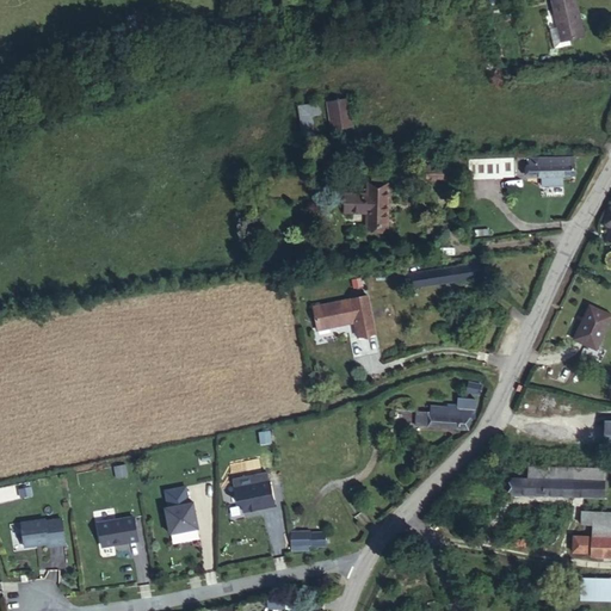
[(571,0),(548,0),(553,23),(556,37),(565,36),(578,34),(571,0)]
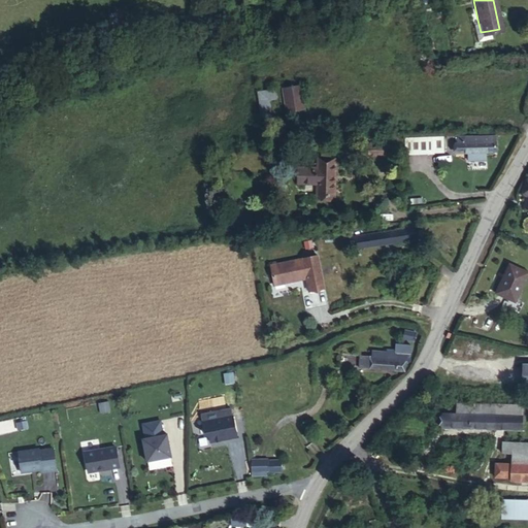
[(488,36),(488,31),(481,32),(477,20),(469,22),(472,39),(488,36)]
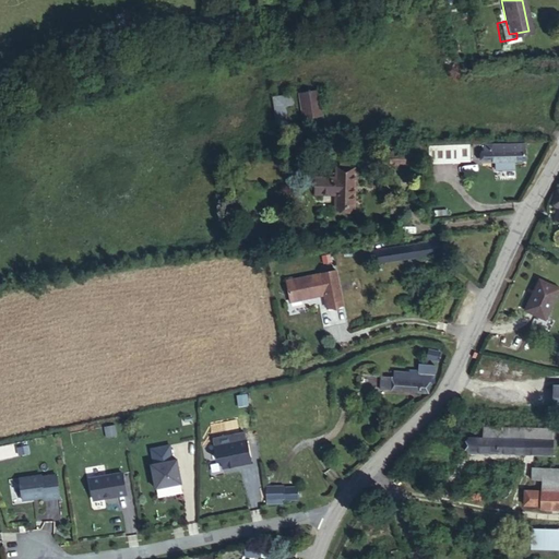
[(300,88),(301,115),(322,115),(321,87),(300,88)]
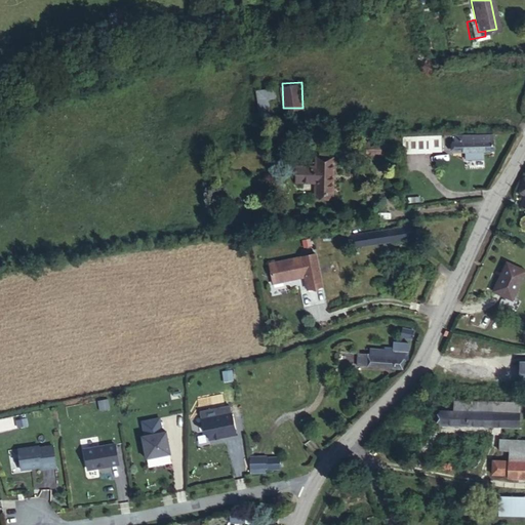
[(256,88),(258,107),(277,105),(275,86),(256,88)]
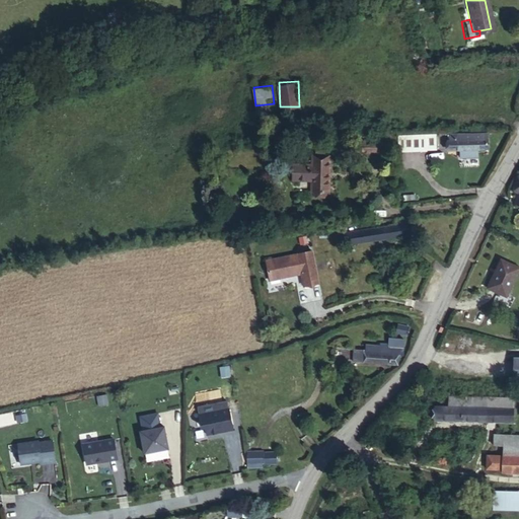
[(480,136),(480,127),(466,128),(467,137),(480,136)]
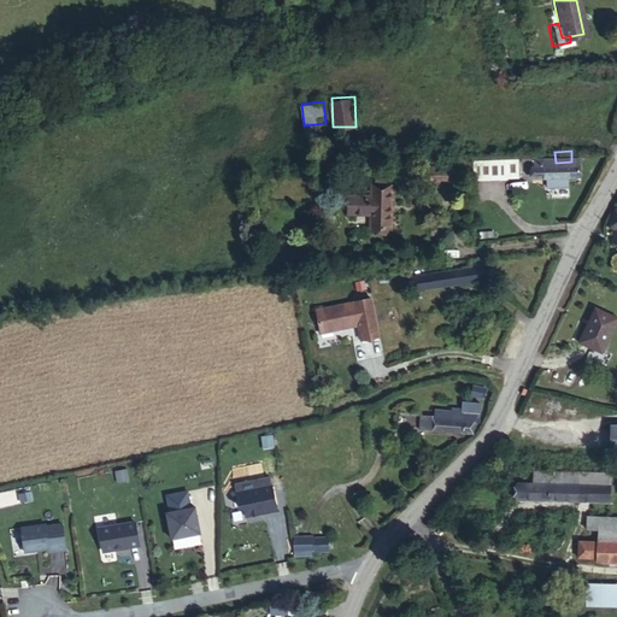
[(556,163),(554,152),(529,154),(529,164),(556,163)]
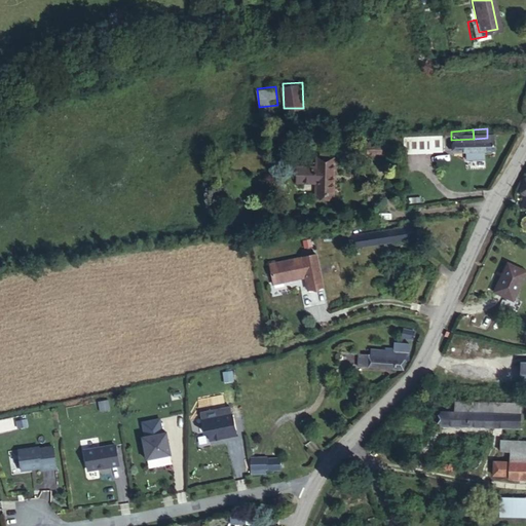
[(424,147),(424,135),(416,135),(416,147),(424,147)]
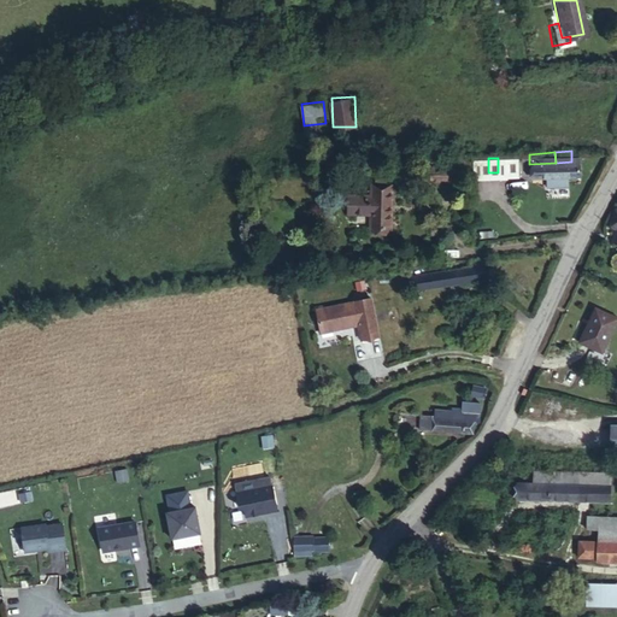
[(573,174),(571,162),(556,163),(529,164),(530,177),(573,174)]
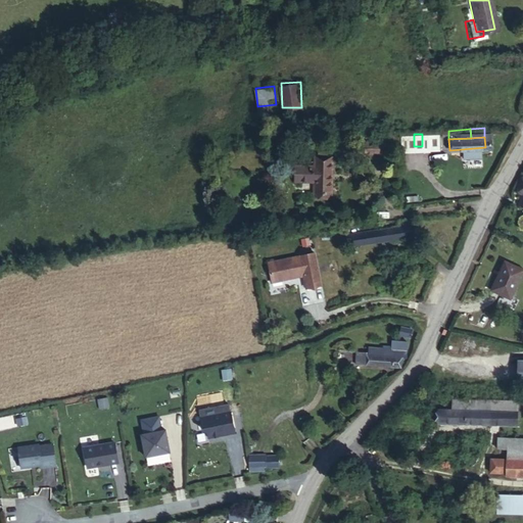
[(357,152),(384,152),(384,138),(357,138),(357,152)]
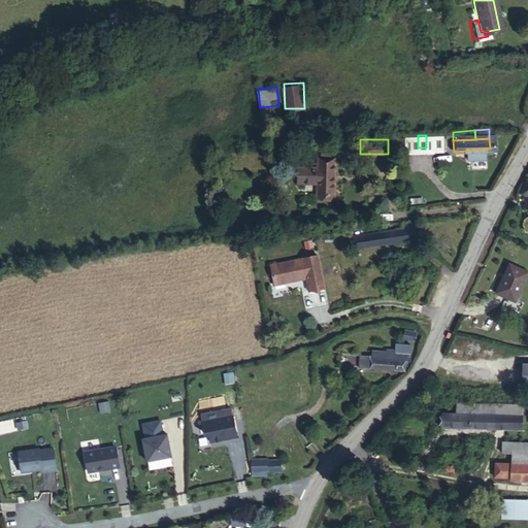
[(388,139),(388,154),(396,154),(396,140),(388,139)]
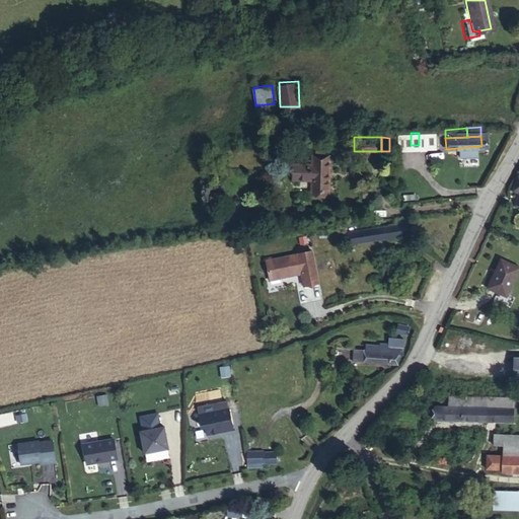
[(328,196),(329,155),(310,154),(309,196),(328,196)]
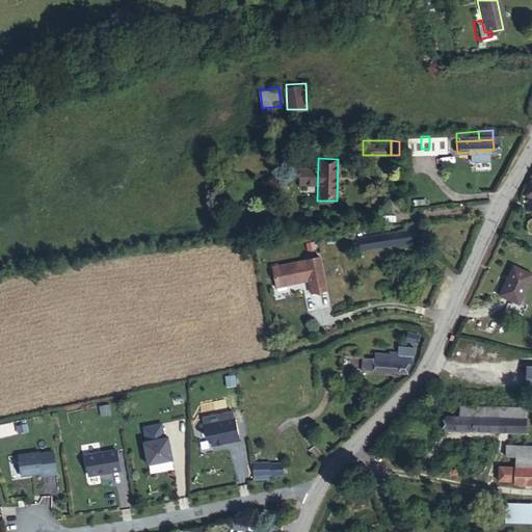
[(527,196),(531,197),(531,181),(525,180),(521,195),(527,196)]
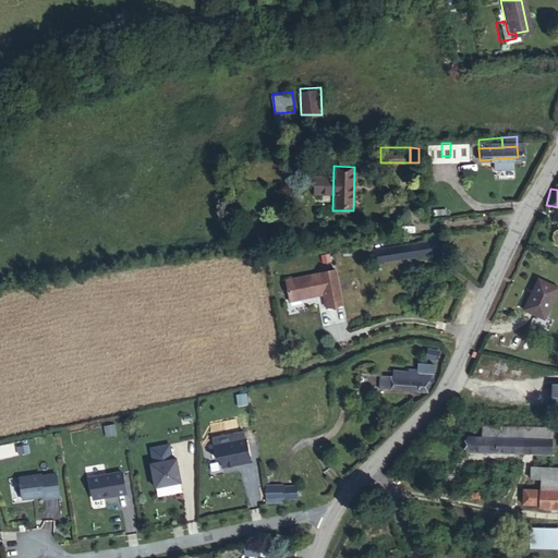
[(326,305),(344,302),(338,266),(284,275),(289,300),(324,293),(326,305)]
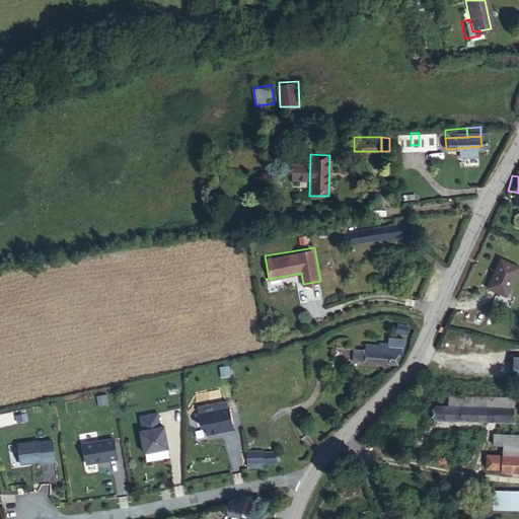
[(496,260),(485,286),(501,293),(512,266),(496,260)]
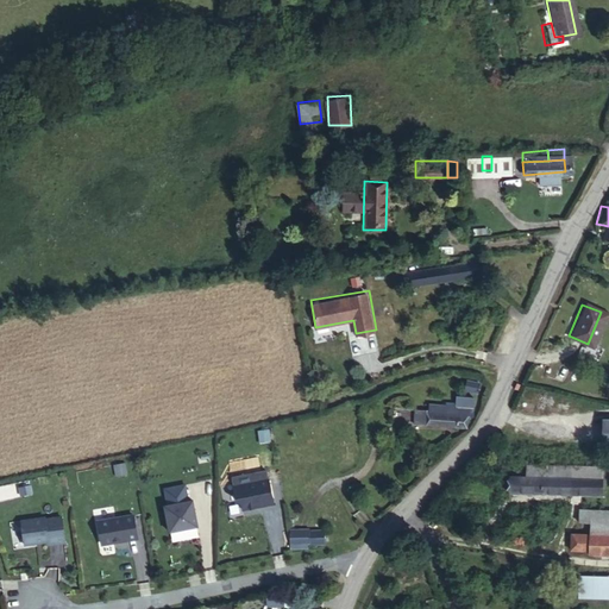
[(469,378),(465,388),(477,391),(481,382),(469,378)]
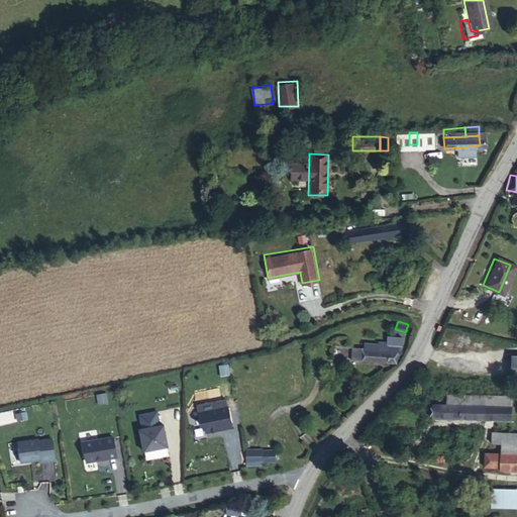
[(377,346),(395,346),(396,338),(381,337),(381,343),(370,342),(370,345),(370,351),(377,351),(377,346)]
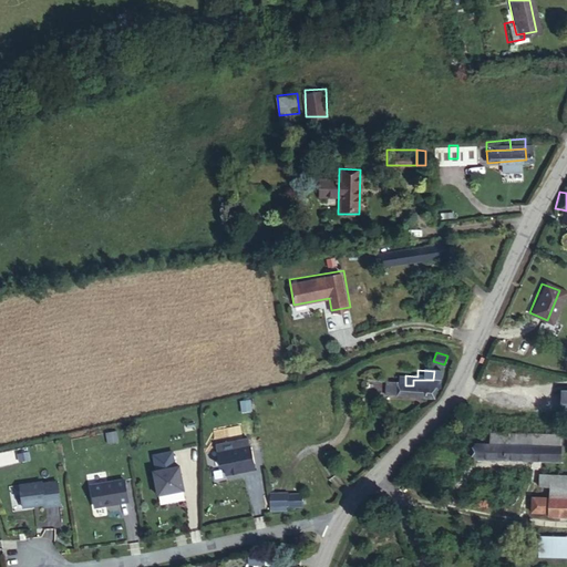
[(433,389),(433,380),(413,380),(413,385),(405,385),(405,379),(398,379),(397,385),(389,385),(387,384),(385,397),(428,399),(430,389),(433,389)]
